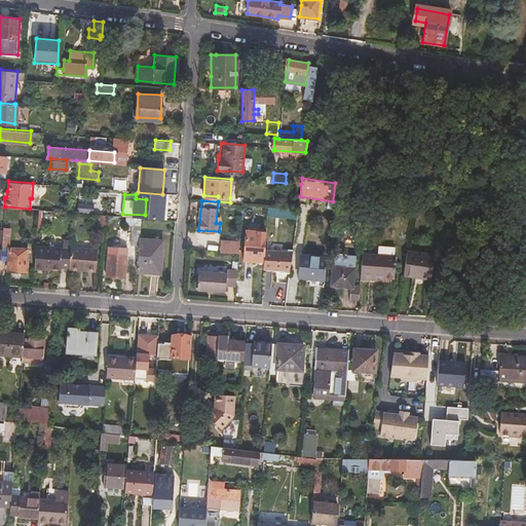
[(297,216),(298,208),(268,205),(268,214),(297,216)]
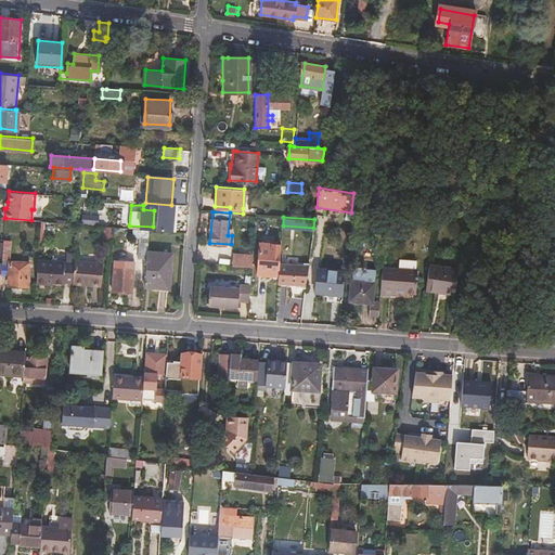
[(145,249),(146,228),(132,227),(130,227),(129,234),(137,235),(136,256),(144,257),(145,249)]
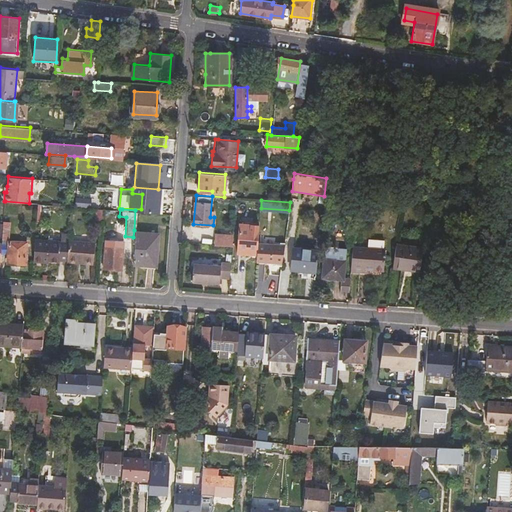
[(11,222),(4,221),(3,240),(10,240),(11,222)]
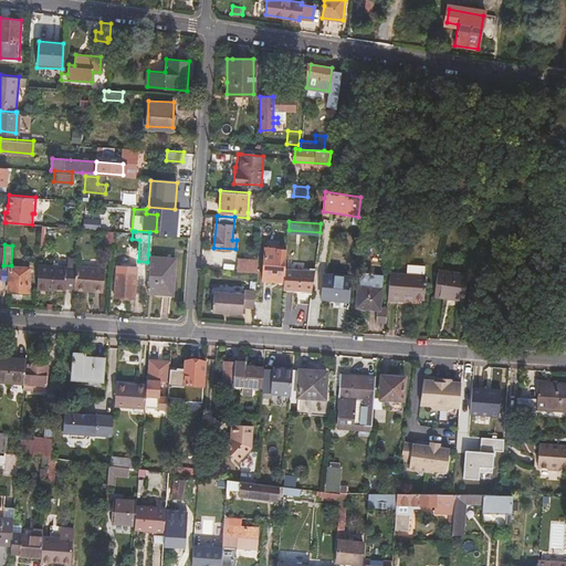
[(284,280),(285,268),(286,248),(266,247),(264,279),(284,280)]
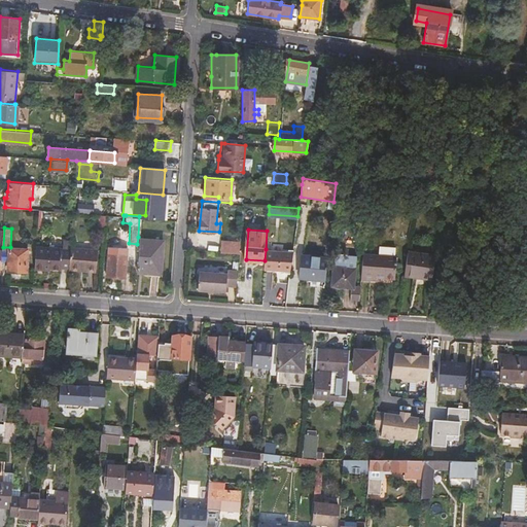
[(137,244),(135,271),(160,272),(162,238),(138,237),(137,244)]
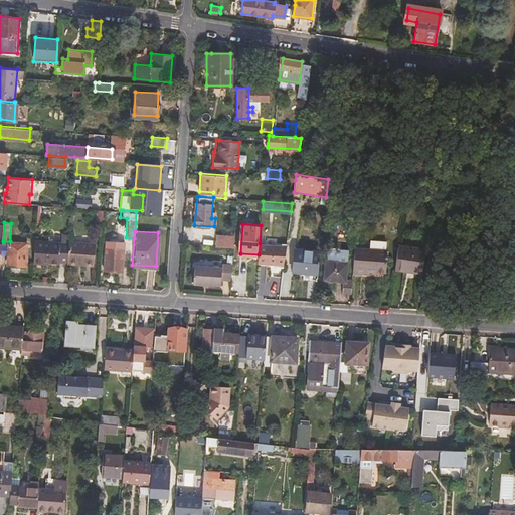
[(223,237),(222,246),(234,247),(235,238),(223,237)]
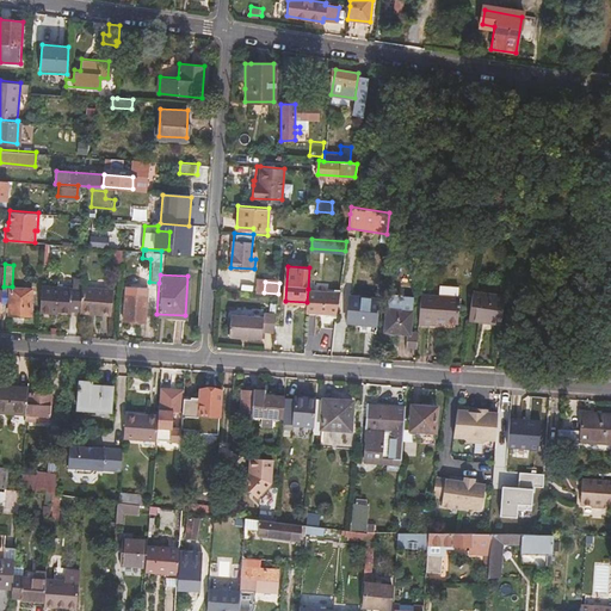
[(82,285),(82,284),(74,283),(74,287),(43,284),(42,310),(55,310),(55,308),(62,309),(73,309),(73,307),(80,308),(82,285)]
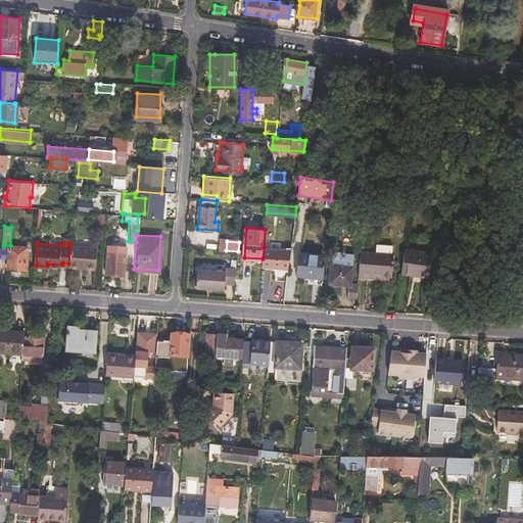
[(97,246),(70,244),(68,264),(68,265),(86,266),(86,268),(96,268),(97,246)]
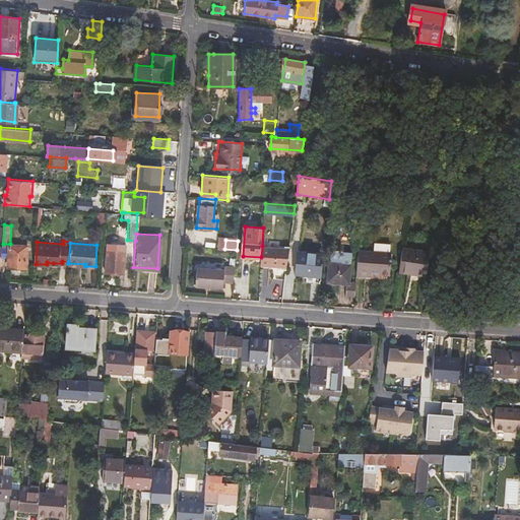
[(114,248),(108,248),(107,268),(125,270),(126,250),(125,250),(125,245),(114,244),(114,248)]
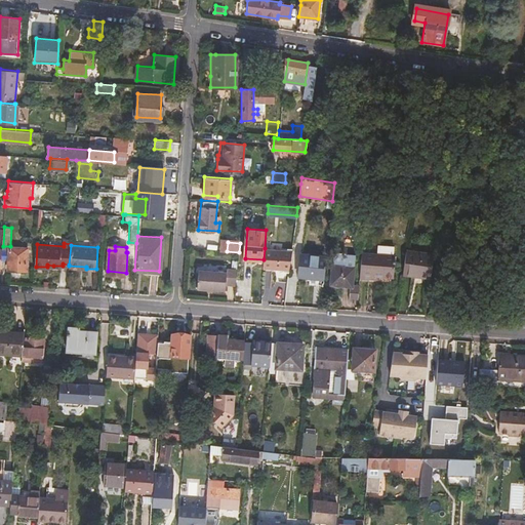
[(29,248),(11,247),(10,270),(28,271),(29,248)]
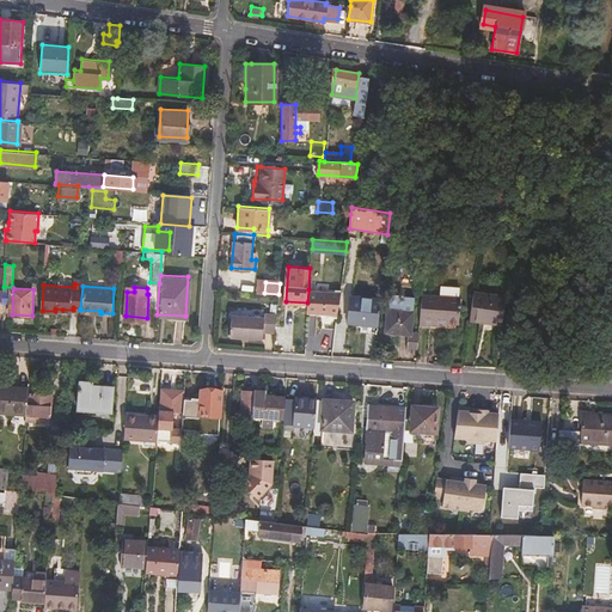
[(307,303),(307,311),(331,312),(330,316),(337,317),(341,292),(308,289),(307,303)]
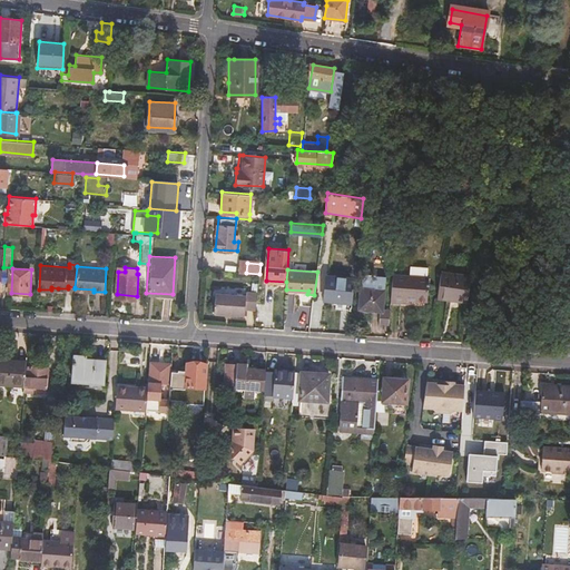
[(334,297),(334,302),(352,304),(352,300),(355,275),(327,272),(325,296),(334,297)]
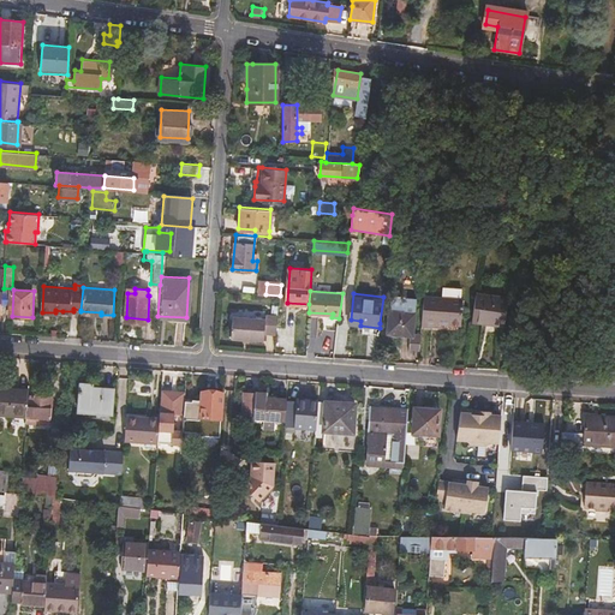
[(417,297),(392,293),(388,330),(410,333),(408,348),(419,348),(421,330),(415,330),(417,297)]
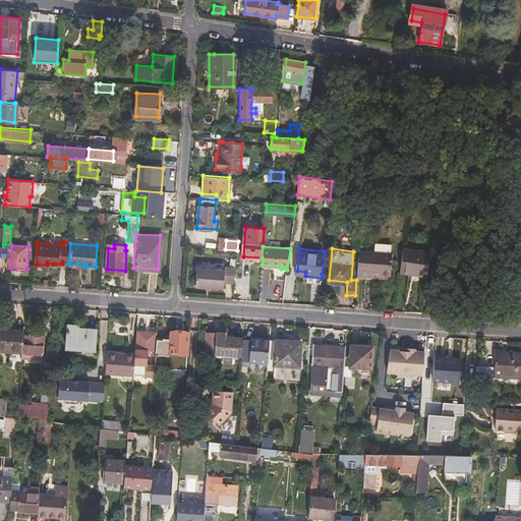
[(426,276),(429,252),(402,248),(399,272),(426,276)]
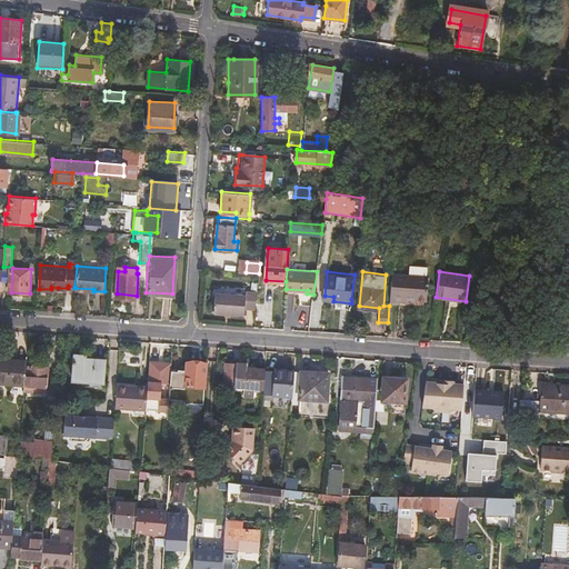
[(427,277),(391,273),(390,299),(399,300),(406,300),(407,297),(425,298),(427,277)]
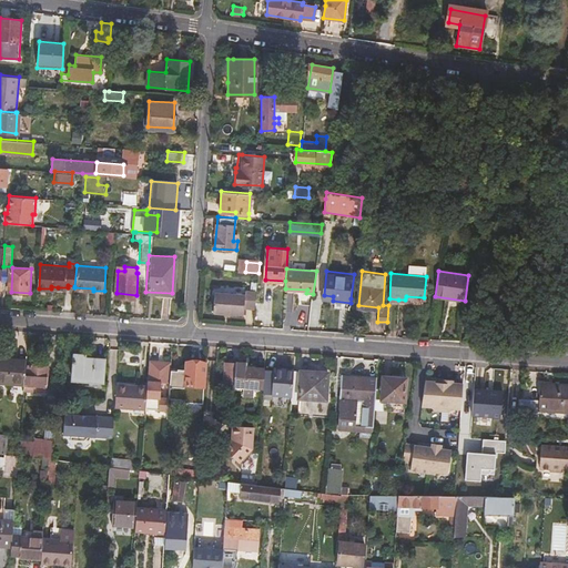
[(245,305),(256,306),(257,288),(246,287),(246,292),(215,290),(214,310),(244,312),(245,305)]
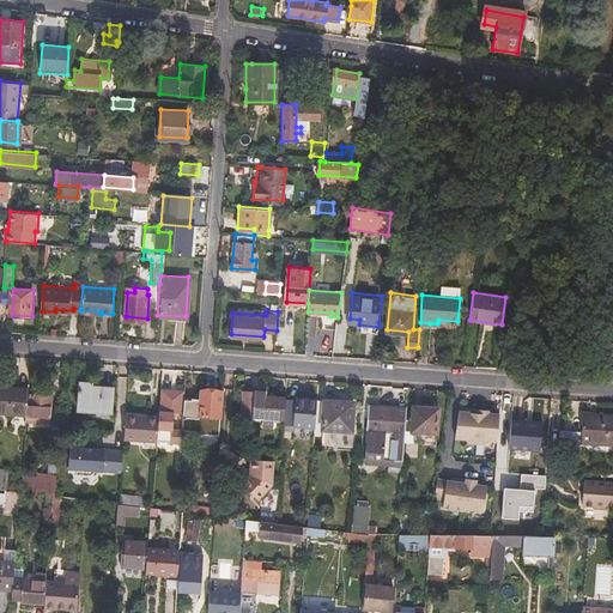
[(92,382),(82,381),(79,406),(113,408),(114,387),(92,386),(92,382)]
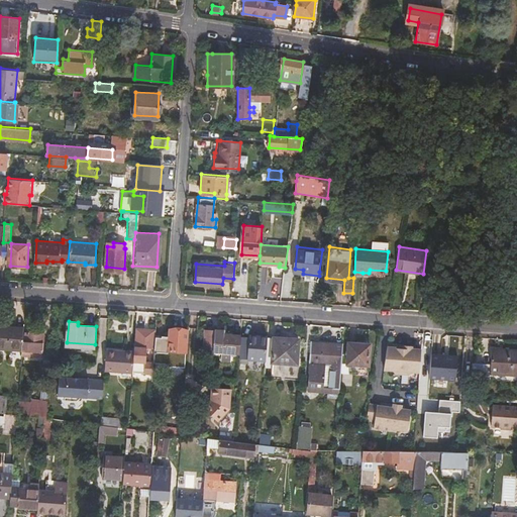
[(22,336),(23,327),(0,324),(0,349),(21,351),(21,348),(22,336)]
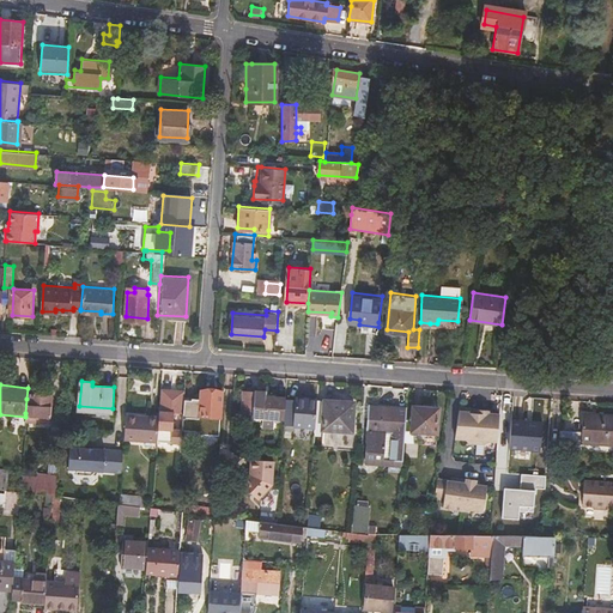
[(284,417),(285,394),(265,393),(265,388),(254,388),(244,387),(243,413),(253,414),(262,416),(262,420),(262,424),(273,425),(274,422),(274,416),(284,417)]
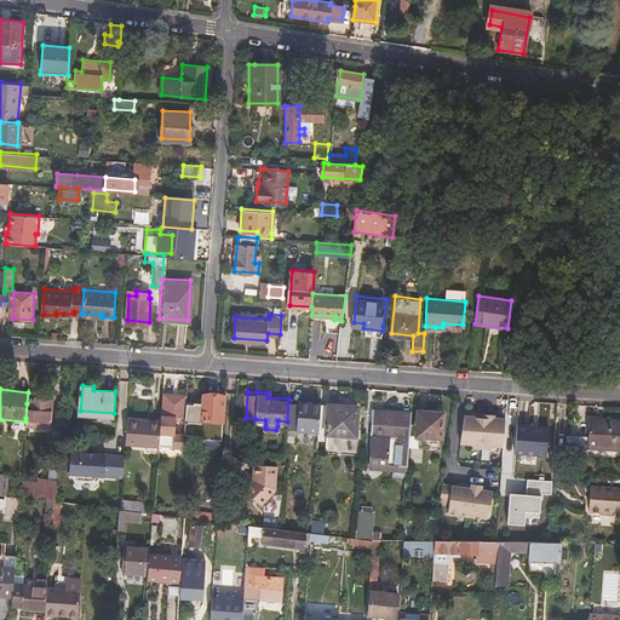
[(220,438),(222,420),(224,394),(205,392),(204,402),(194,401),(194,402),(185,402),(183,434),(196,434),(199,437),(220,438)]
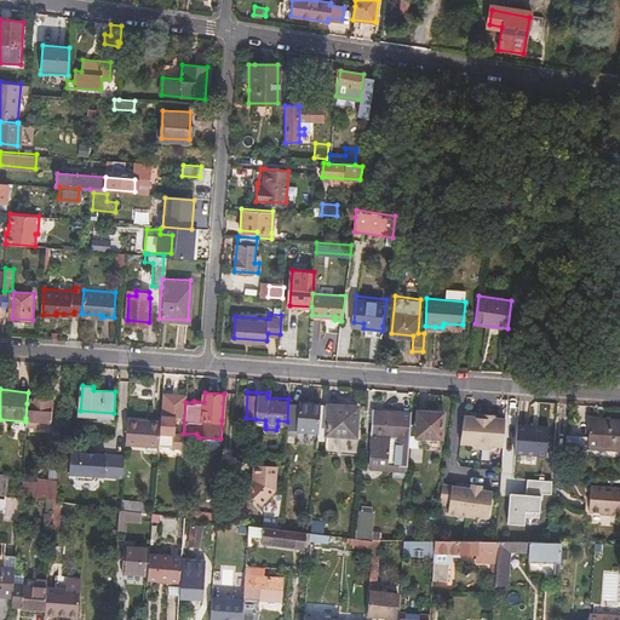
[(30,403),(27,403),(26,418),(34,418),(34,424),(51,426),(52,399),(30,397),(30,403)]
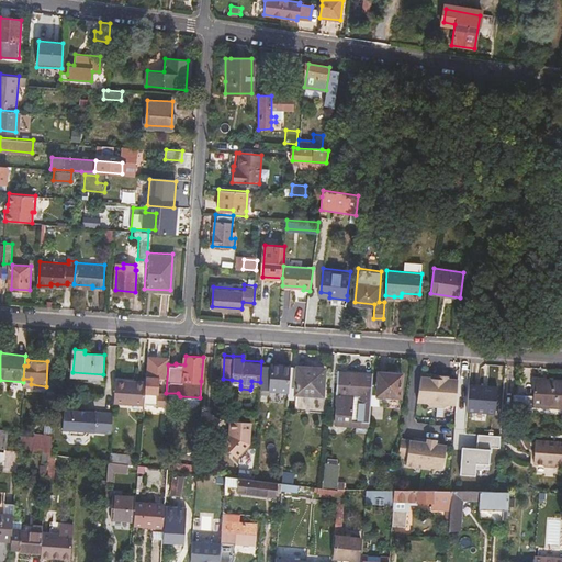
[(288,390),(290,364),(271,363),(269,388),(288,390)]
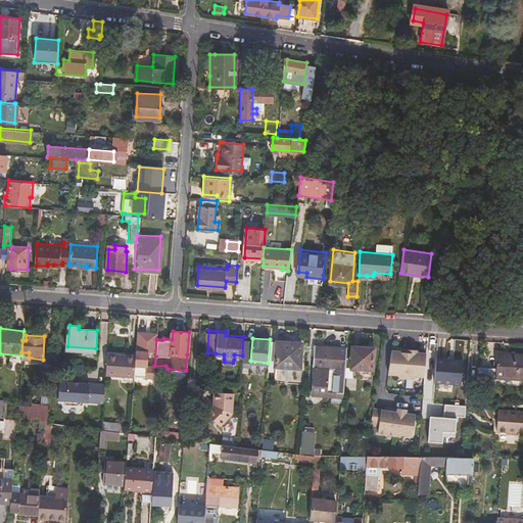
[(301,341),(270,339),(268,363),(268,369),(274,369),(275,367),(299,368),(301,341)]
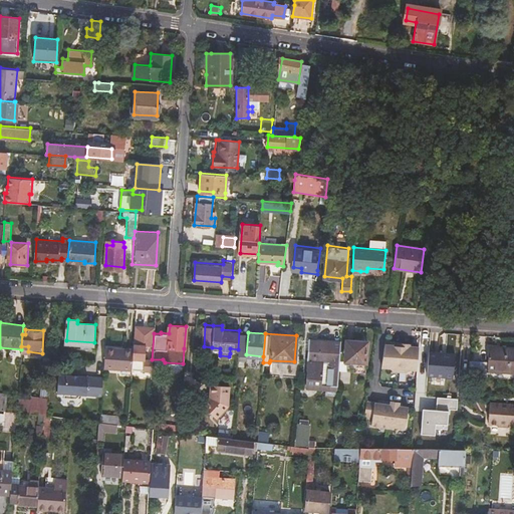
[(338,382),(340,339),(308,337),(306,366),(308,366),(307,380),(338,382)]
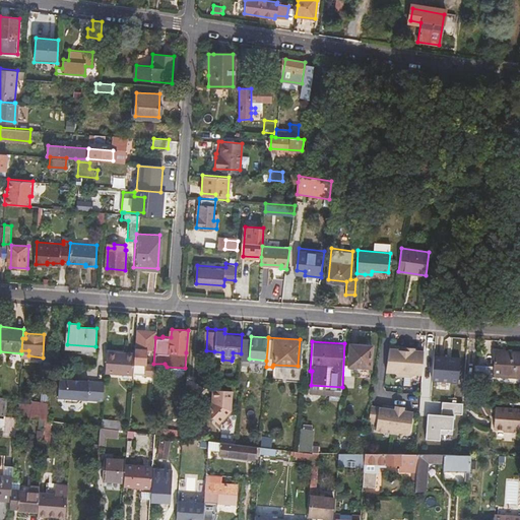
[(373,343),(351,341),(349,364),(371,365),(373,343)]
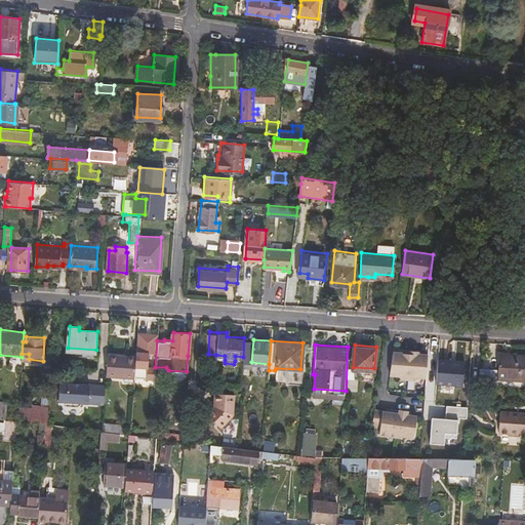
[(439,360),(428,359),(427,374),(438,375),(438,371),(463,372),(465,349),(439,348),(439,360)]
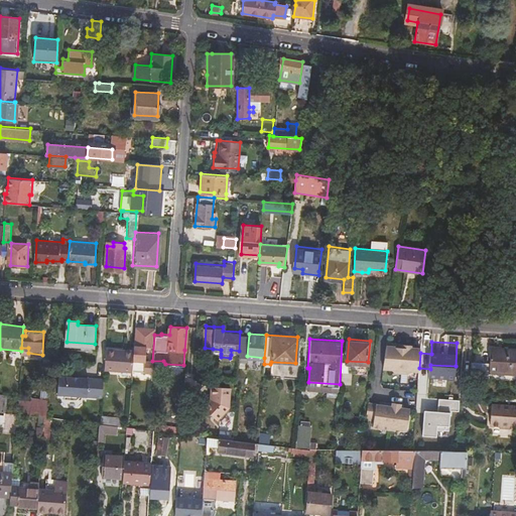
[(472,361),(471,376),(489,377),(490,372),(515,373),(515,348),(491,346),(490,362),(472,361)]
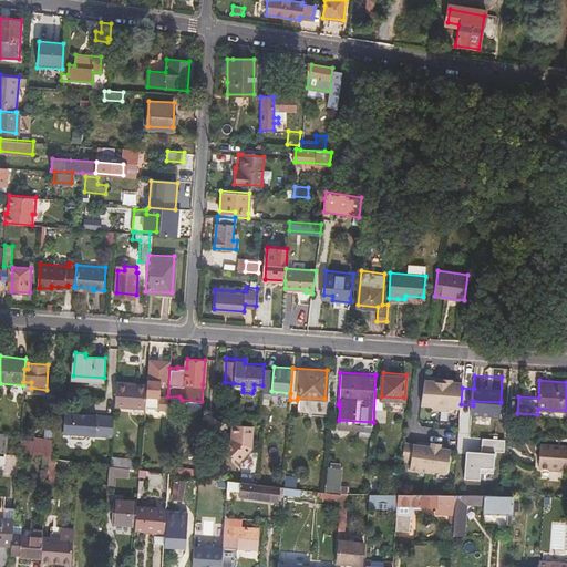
[(145,406),(146,384),(115,382),(115,385),(114,404),(145,406)]
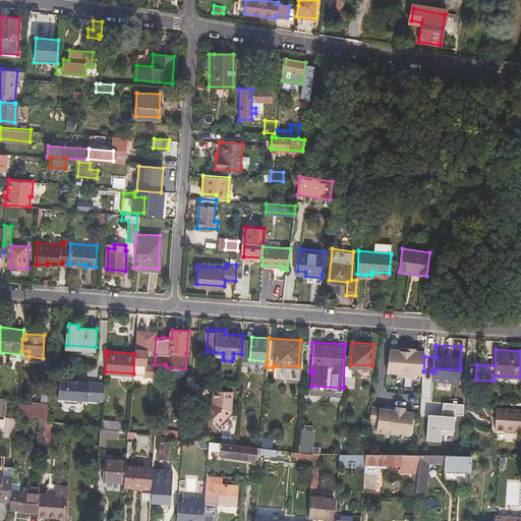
[(104,382),(59,379),(57,397),(65,398),(64,402),(76,403),(81,399),(103,400),(104,382)]
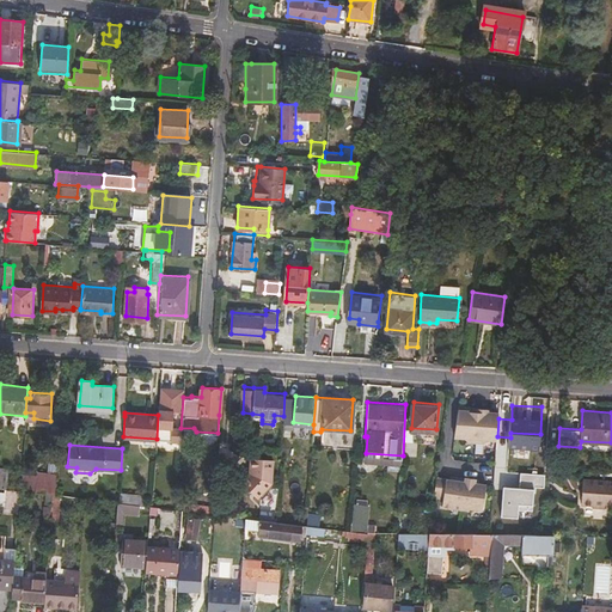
[(271,459),(251,457),(249,467),(251,467),(250,472),(240,483),(256,497),(269,481),(271,459)]
